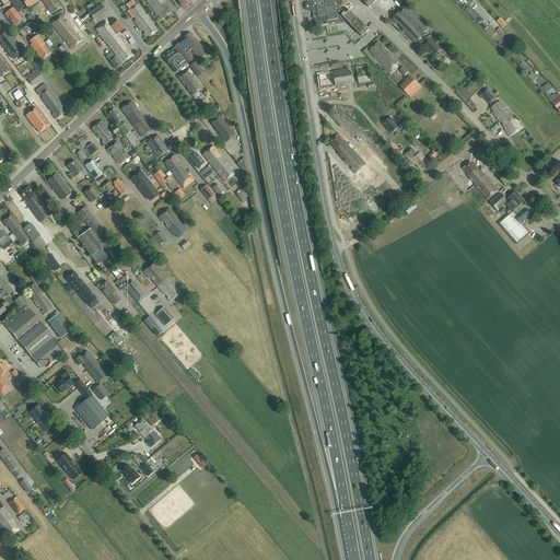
[(10,0),(9,1),(14,7),(4,14),(9,19),(14,25),(22,20),(18,14),(21,12),(20,11),(24,7),(18,0),(10,0)]
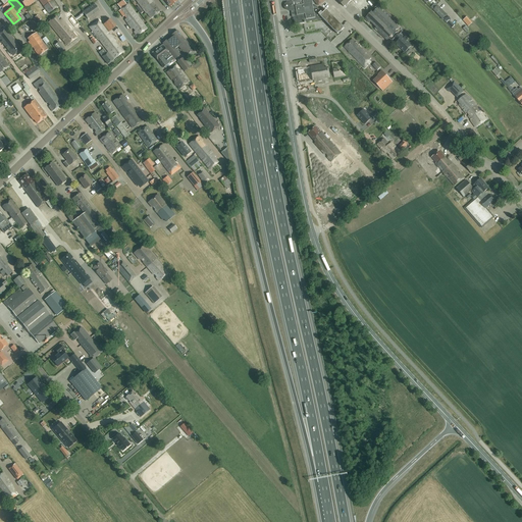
[(19,0),(23,5),(27,8),(35,2),(33,0),(19,0)]
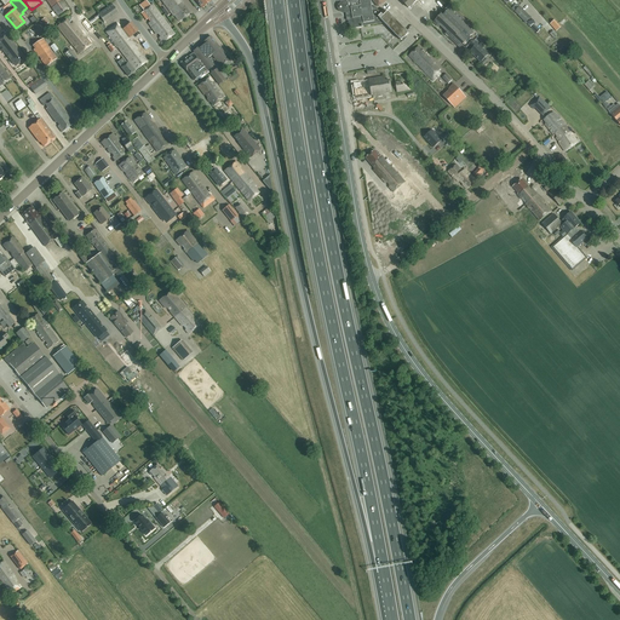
[(46,0),(58,16),(68,9),(62,1),(59,0),(46,0)]
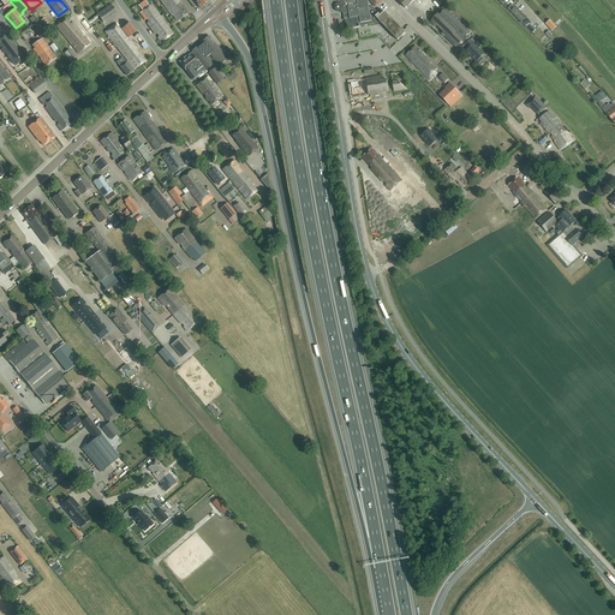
[(180,4),(178,0),(169,0),(163,5),(171,13),(171,15),(172,15),(178,22),(179,21),(189,13),(183,6),(181,6),(180,4)]
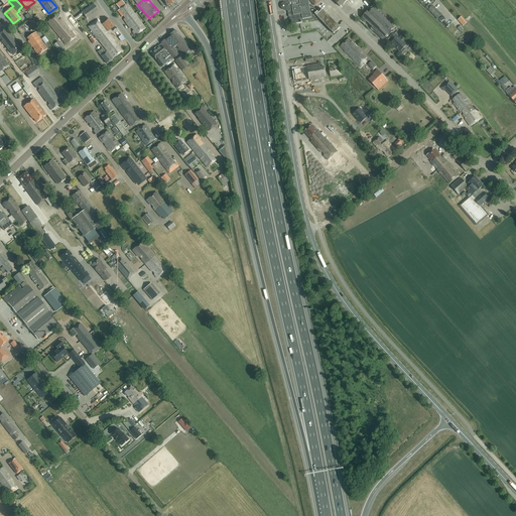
[(280,0),(281,1),(284,1),(284,2),(283,2),(282,4),(281,6),(281,8),(283,10),(285,11),(288,10),(289,13),(291,23),(291,24),(292,24),(302,23),(301,22),(314,20),(315,19),(316,19),(317,18),(334,34),(340,28),(323,10),(321,11),(318,7),(315,10),(312,6),(309,7),(307,0),(280,0)]
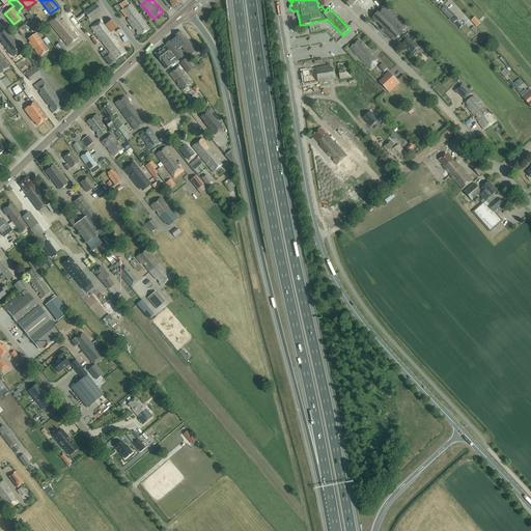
[(131,20),(138,15),(131,4),(128,5),(124,1),(119,4),(123,9),(120,11),(124,18),(127,16),(129,19),(127,20),(129,23),(132,21),(131,20)]
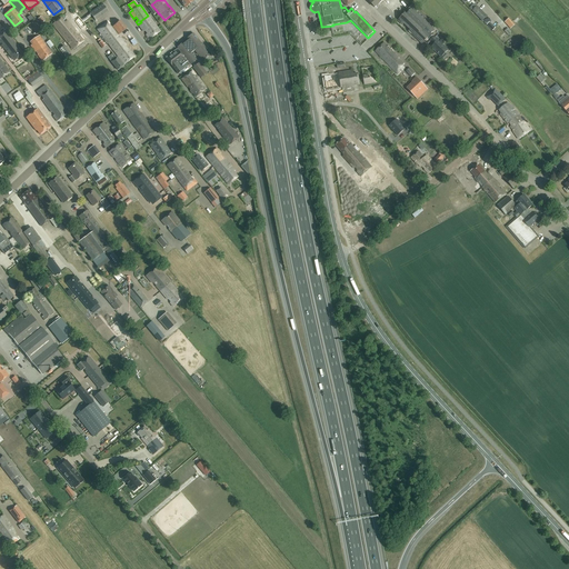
[(100,19),(109,12),(102,5),(90,13),(93,19),(92,20),(96,26),(102,20),(100,19)]
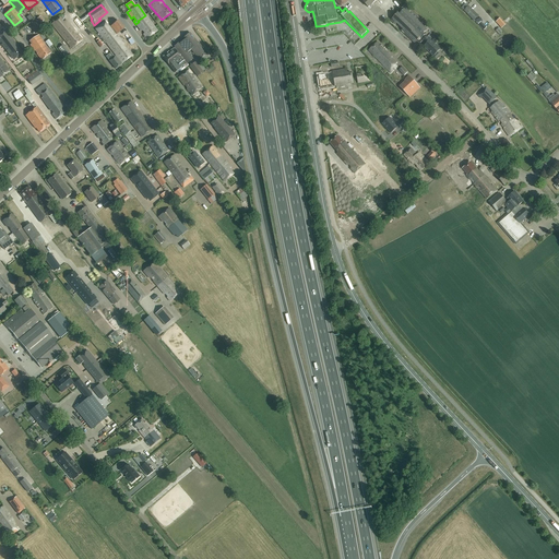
[(438,51),(440,49),(435,44),(437,43),(433,38),(432,39),(428,35),(430,33),(429,33),(431,31),(419,19),(419,18),(405,4),(396,12),(397,13),(391,21),(395,25),(396,23),(416,42),(418,39),(420,43),(421,42),(426,45),(424,47),(436,58),(440,54),(438,51)]
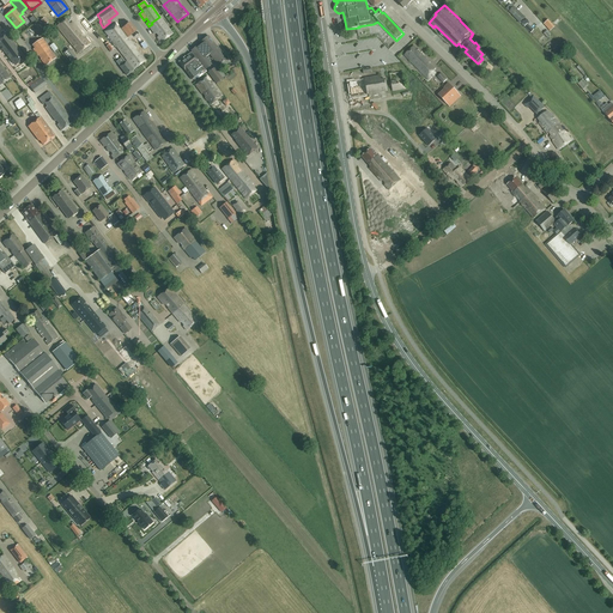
[(519,12),(514,7),(509,12),(514,17),(519,12)]
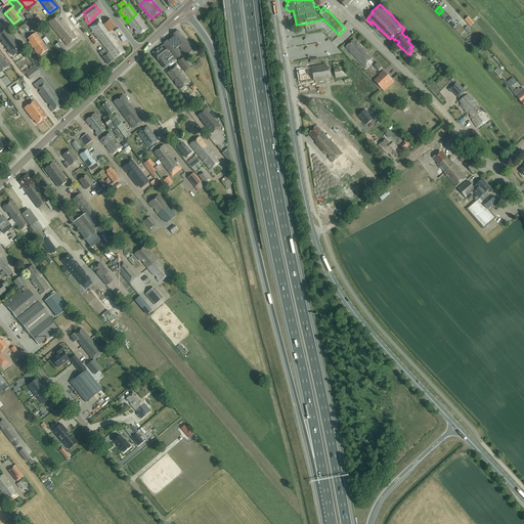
[(448,15),(443,10),(439,14),(444,19),(448,15)]
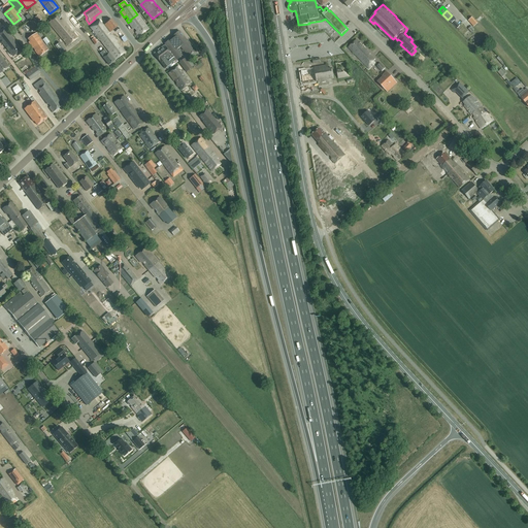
[(60,22),(58,19),(61,17),(59,14),(50,23),(66,43),(65,44),(67,46),(68,45),(68,46),(78,38),(73,33),(72,33),(70,31),(71,30),(62,20),(60,22)]
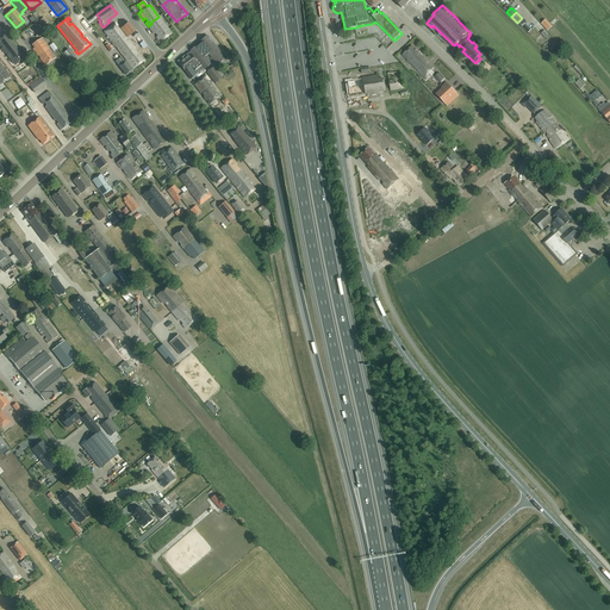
[(151,24),(148,26),(154,33),(156,32),(159,36),(156,38),(160,42),(172,33),(159,17),(150,23),(151,24)]
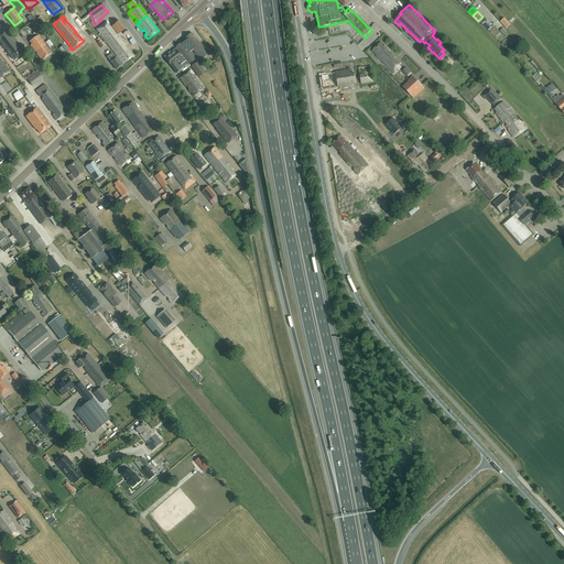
[(84,24),(78,17),(75,20),(80,28),(84,24)]
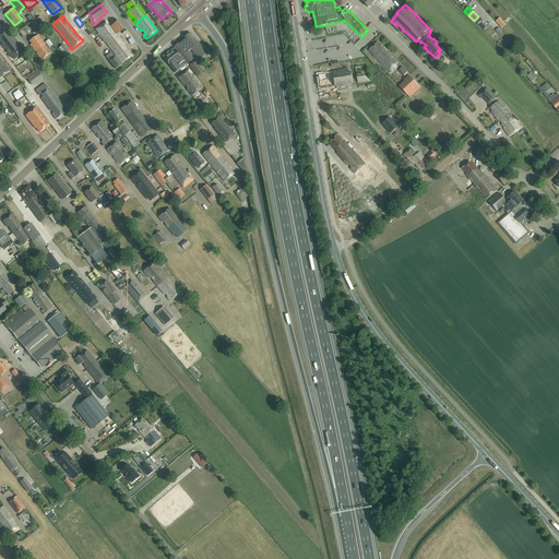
[(506,25),(499,19),(496,22),(502,28),(506,25)]
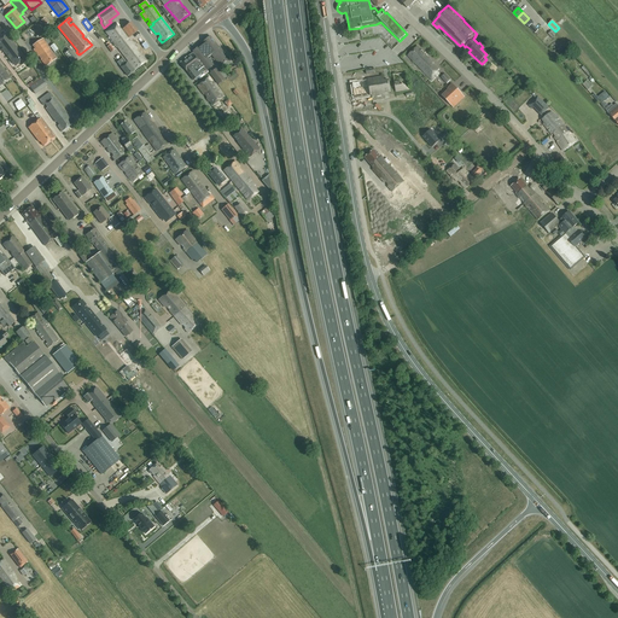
[(136,31),(130,23),(121,30),(118,27),(120,27),(117,24),(117,25),(116,24),(106,31),(110,36),(108,38),(115,47),(116,47),(116,46),(135,70),(146,62),(139,52),(138,53),(135,50),(136,48),(130,41),(129,42),(127,39),(136,31)]
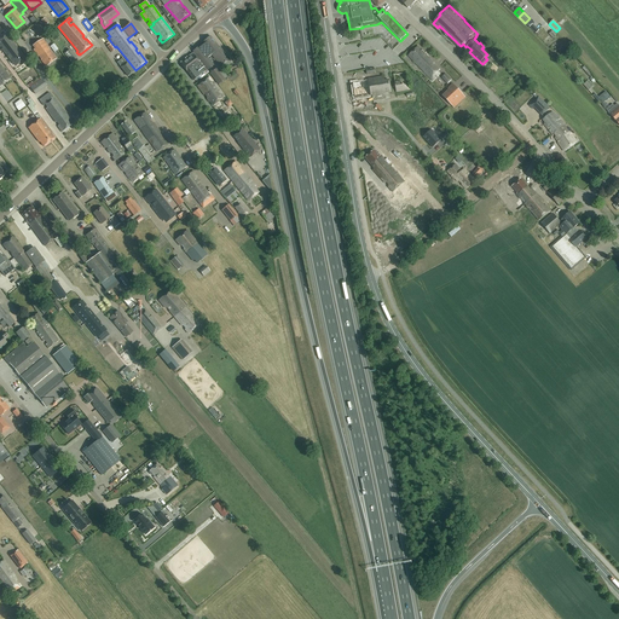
[(28,29),(32,35),(39,32),(35,25),(28,29)]
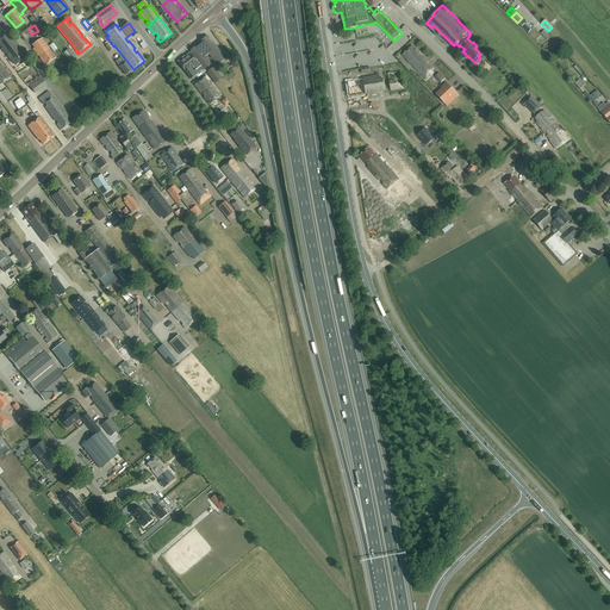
[(10,57),(16,66),(25,57),(6,35),(0,38),(0,45),(1,47),(2,48),(2,49),(7,55),(8,55),(10,57)]
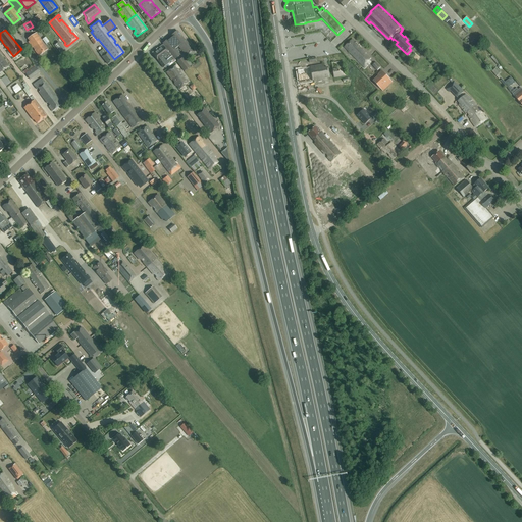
[(172,38),(163,44),(164,45),(174,59),(179,55),(175,49),(178,46),(186,56),(194,50),(185,39),(185,40),(177,31),(171,36),(172,38)]
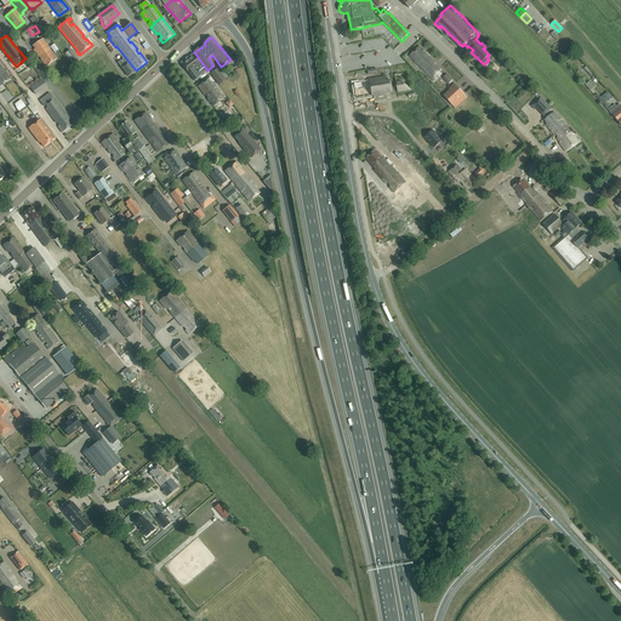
[(57,58),(49,49),(50,47),(43,39),(33,46),(35,49),(33,50),(39,57),(39,56),(41,60),(46,67),(57,58)]
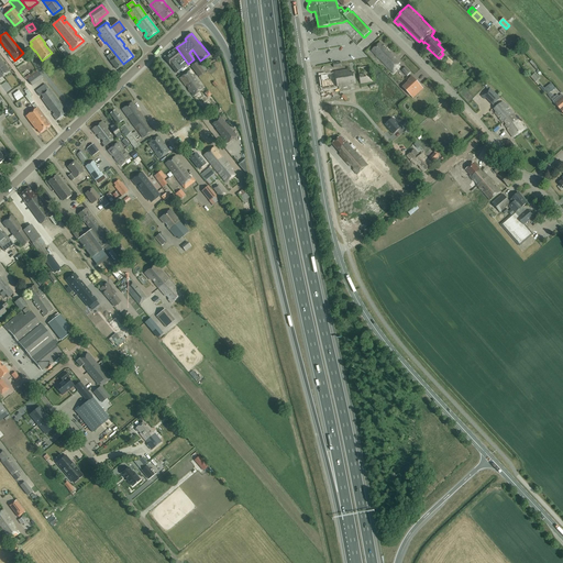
[(386,50),(381,42),(377,45),(372,51),(382,62),(378,64),(383,69),(386,67),(394,74),(400,67),(398,65),(399,63),(397,61),(396,61),(394,58),(395,57),(388,51),(389,50),(388,48),(388,47),(386,50)]
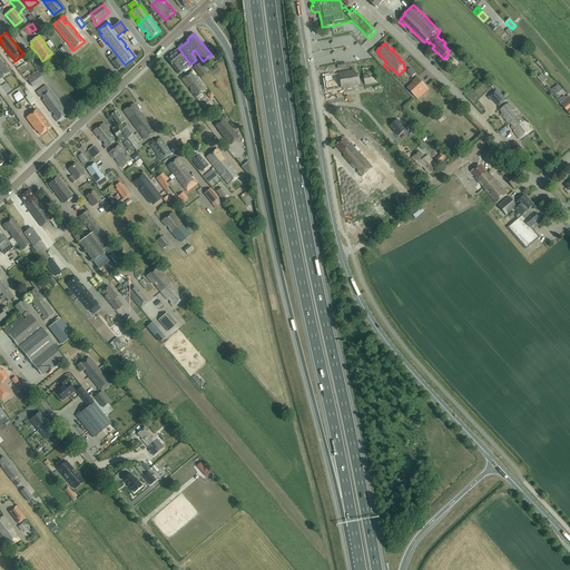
[(65,46),(64,47),(60,49),(59,49),(66,59),(71,56),(65,46)]
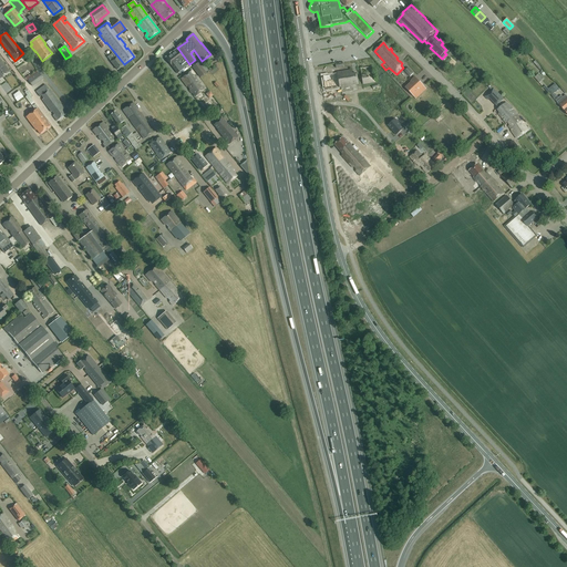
[(189,64),(178,49),(166,59),(177,73),(186,66),(186,68),(182,71),(183,72),(192,66),(189,64)]
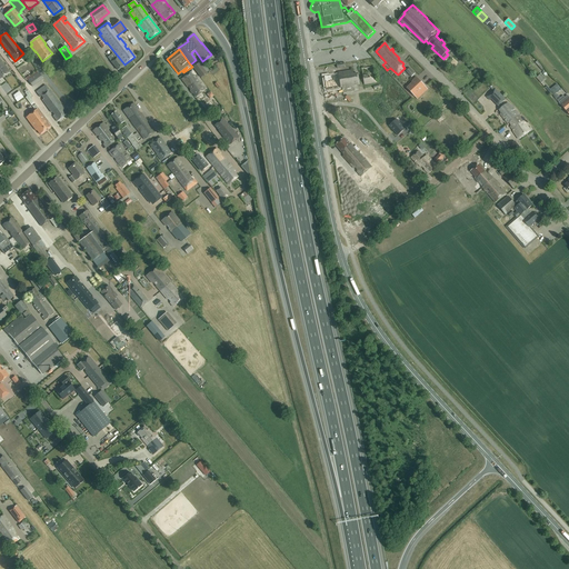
[(118,70),(123,66),(117,58),(116,59),(113,56),(109,59),(111,62),(118,70)]
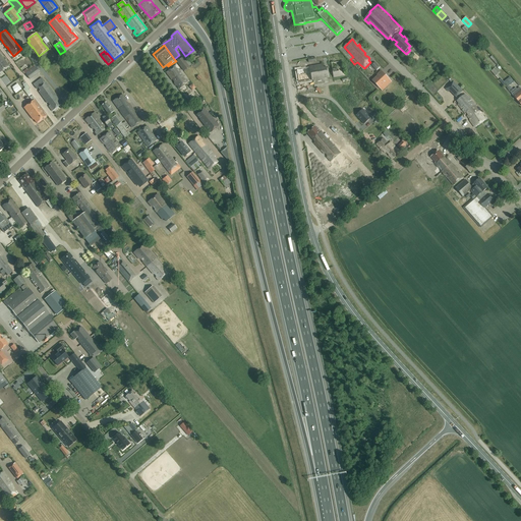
[(0,72),(9,66),(0,54),(0,72)]
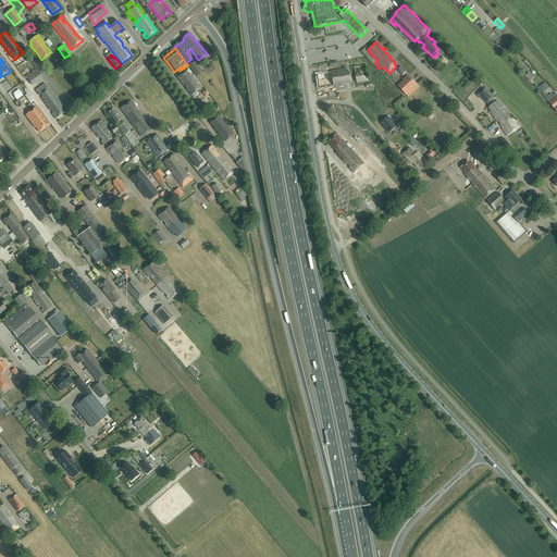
[(523,61),(530,69),(532,66),(525,59),(523,61)]
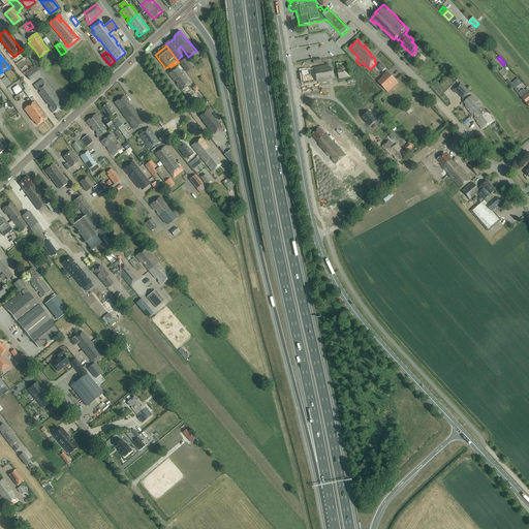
[(187,72),(192,68),(185,59),(180,63),(187,72)]
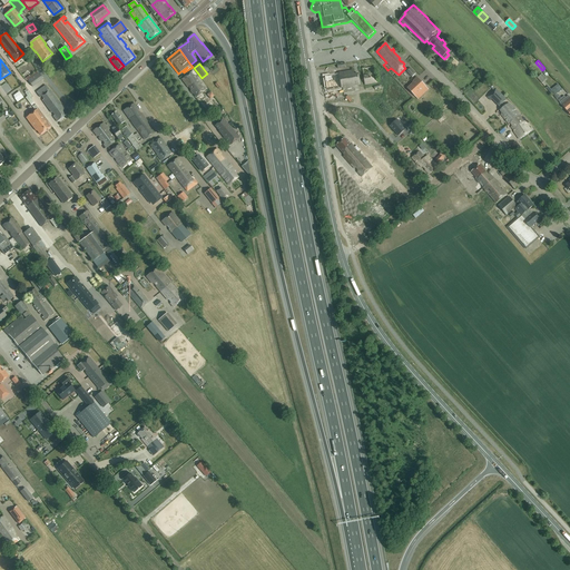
[(377,82),(375,67),(365,69),(365,67),(362,68),(365,85),(377,82)]
